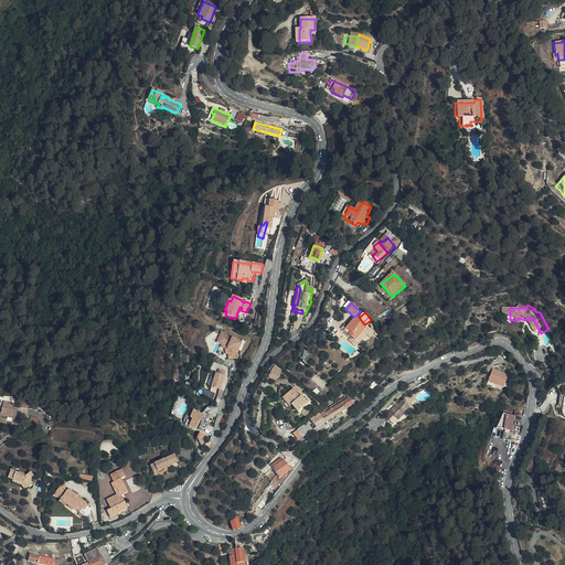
[(375,334),(355,317),(348,327),(344,324),(341,329),(350,337),(359,344),(368,334),(372,338),(375,334)]
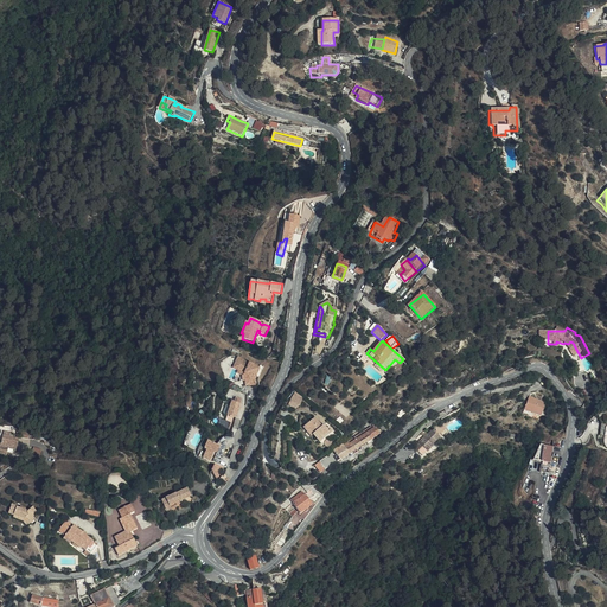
[(253,379),(255,374),(259,376),(262,366),(260,365),(257,369),(236,358),(232,365),(244,371),(243,374),(247,375),(247,385),(253,385),(253,379)]
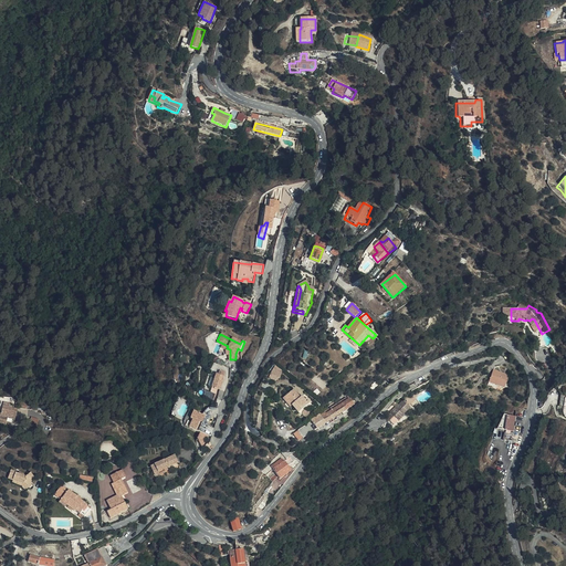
[(217,341),(216,343),(220,345),(219,347),(223,350),(227,348),(228,346),(217,341)]
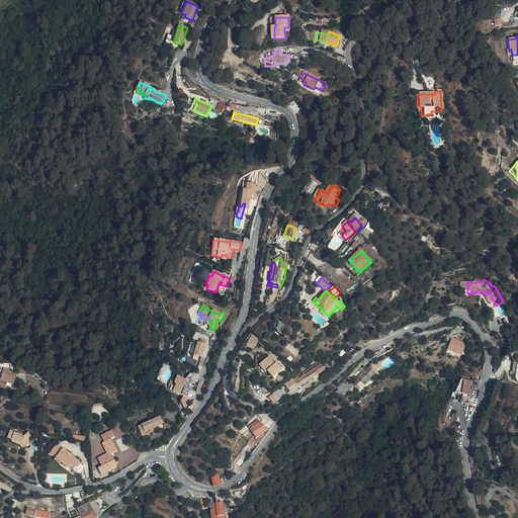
[(250,348),(257,343),(249,337),(243,343),(250,348)]
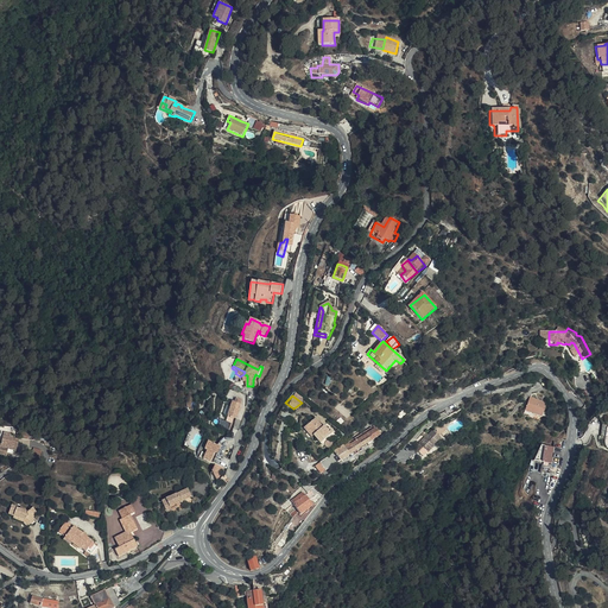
[(534,418),(539,419),(544,405),(530,399),(524,415),(534,418)]
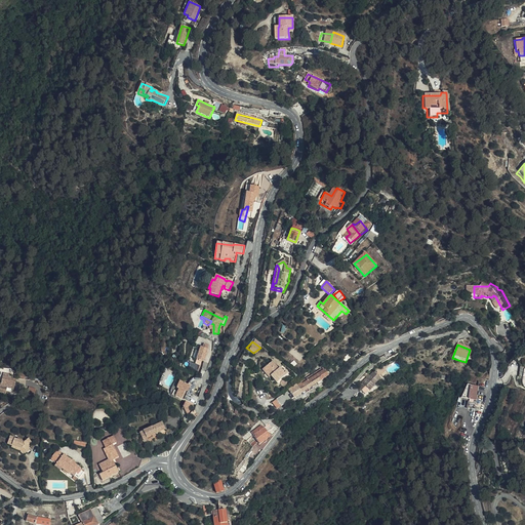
[(208,351),(202,348),(197,360),(203,363),(208,351)]
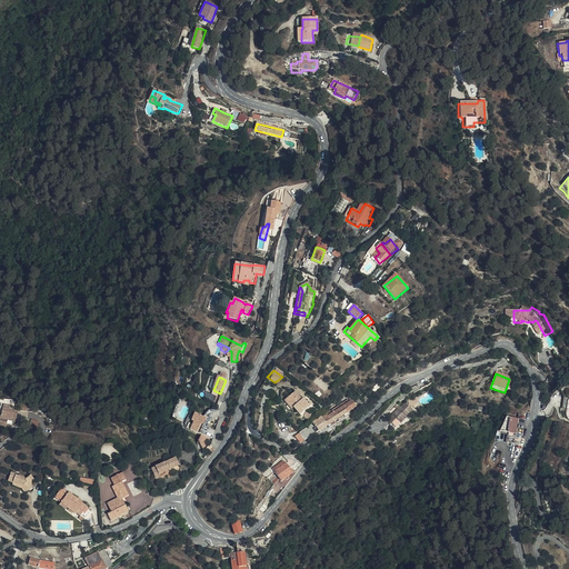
[(300,399),(292,392),(286,399),(289,402),(287,403),(291,408),(293,407),(300,413),(307,407),(309,405),(306,401),(305,401),(301,398),(300,399)]
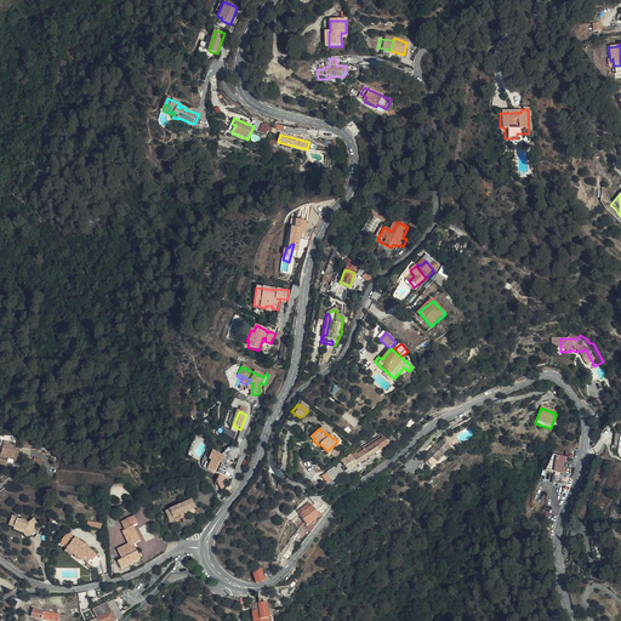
[(317,448),(318,445),(313,440),(315,439),(312,436),(308,438),(317,448)]
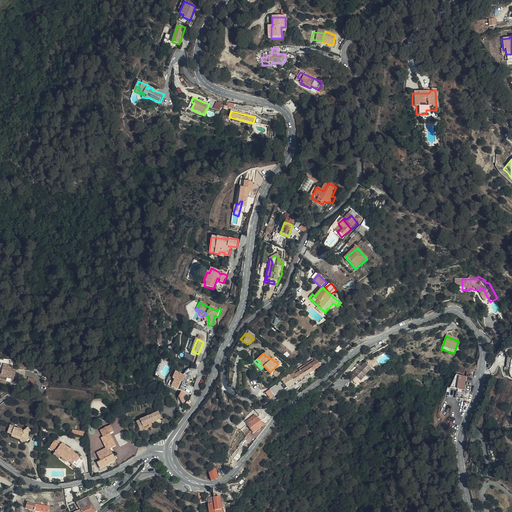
[(318,362),(270,389),(273,395),(320,368),(318,362)]
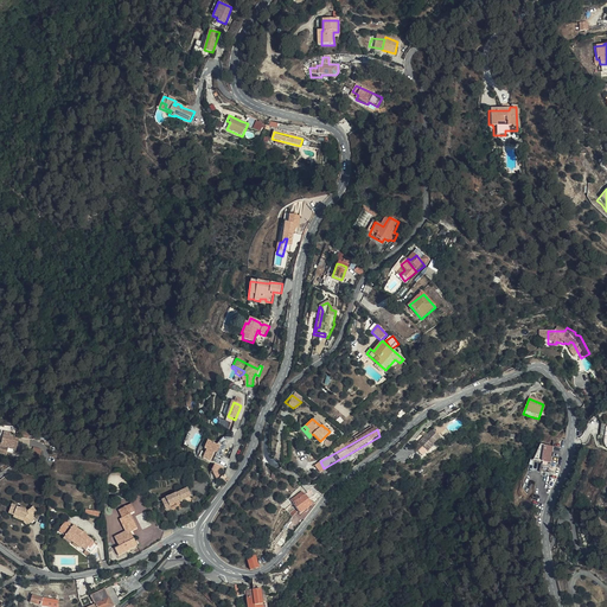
[(18,448),(20,438),(11,435),(12,432),(5,430),(2,441),(0,440),(0,447),(2,448),(0,457),(7,458),(8,449),(14,451),(14,447),(18,448)]
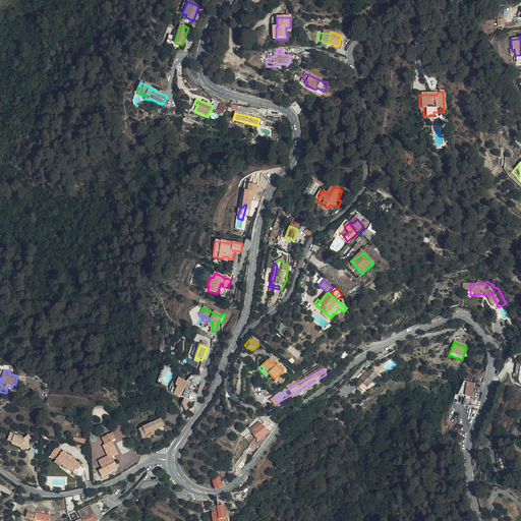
[(372,381),(365,375),(360,382),(359,381),(353,388),(354,389),(350,393),(353,395),(357,391),(362,395),(367,389),(366,388),(372,381)]
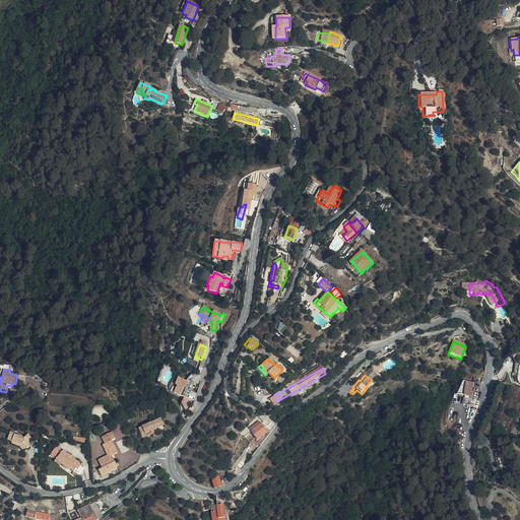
[(181,388),(184,381),(176,378),(173,385),(176,385),(173,393),(180,396),(183,388),(181,388)]
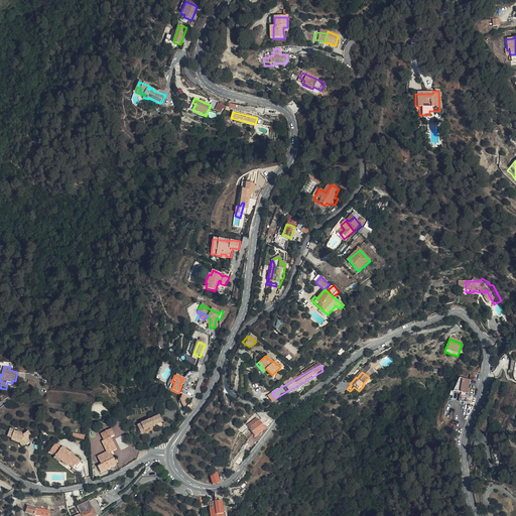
[(470,394),(471,381),(462,380),(461,394),(470,394)]
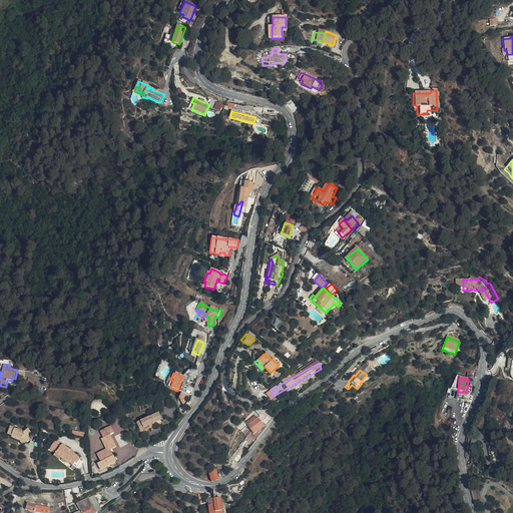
[(177,400),(185,404),(189,395),(182,391),(177,400)]
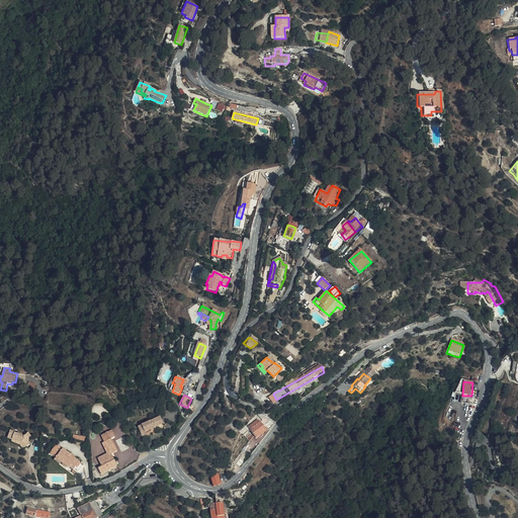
[(152,435),(151,433),(150,431),(153,429),(162,425),(159,419),(138,430),(142,439),(152,435)]
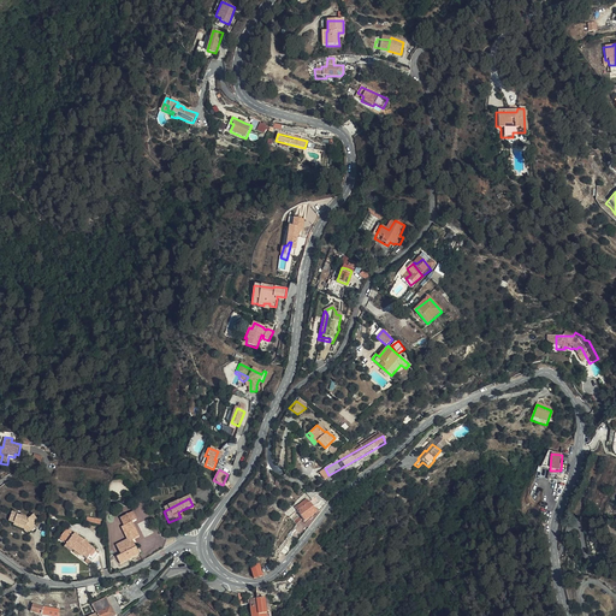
[(318,513),(321,509),(311,501),(294,514),(288,519),(296,528),(308,520),(304,516),(307,515),(306,513),(313,509),(318,513)]
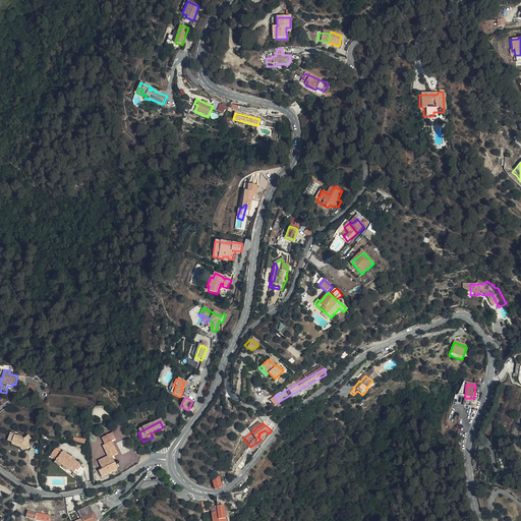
[(10,435),(7,443),(13,445),(14,443),(22,446),(21,447),(26,452),(31,448),(26,445),(31,440),(27,437),(24,441),(15,438),(16,436),(10,435)]
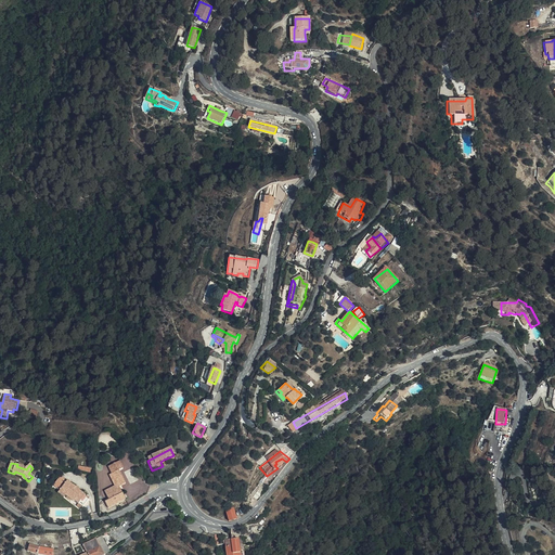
[(113,491),(117,489),(123,487),(116,474),(121,472),(117,464),(106,469),(110,477),(107,478),(112,488),(113,491)]
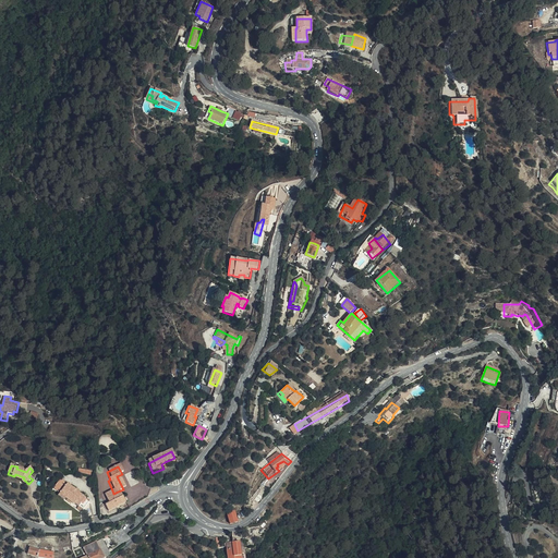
[(121,472),(128,486),(130,485),(124,471),(121,472)]
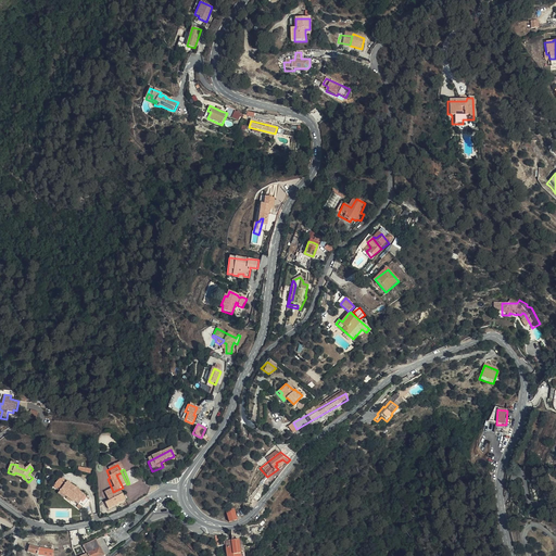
[(23,479),(27,483),(28,482),(23,477),(24,476),(15,472),(14,475),(14,477),(23,479)]
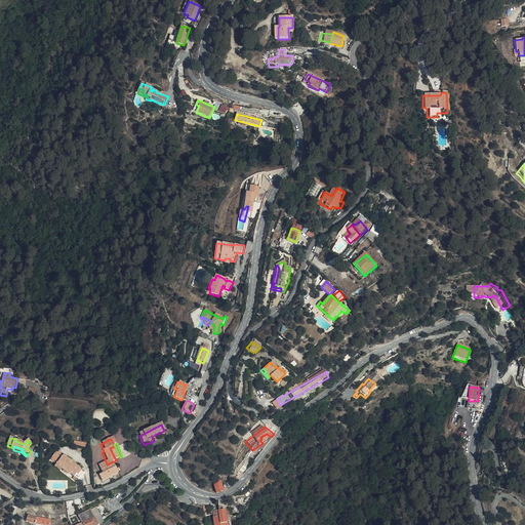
[(82,470),(57,450),(50,459),(72,476),(73,475),(76,477),(82,470)]
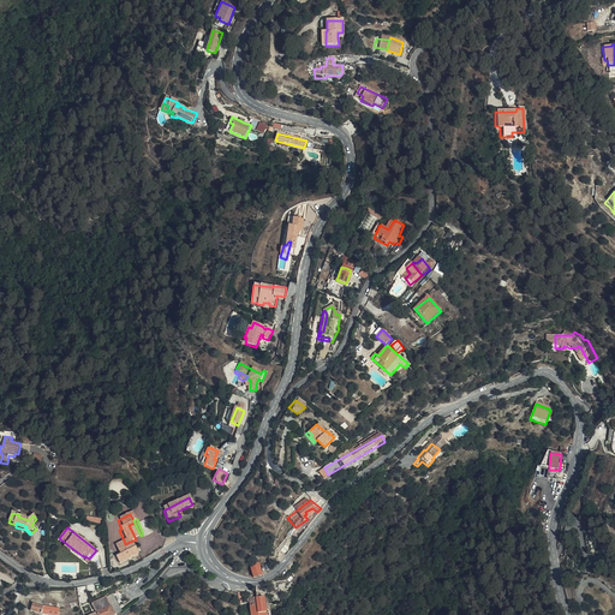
[(132,545),(130,542),(125,544),(124,541),(112,548),(115,554),(132,545)]
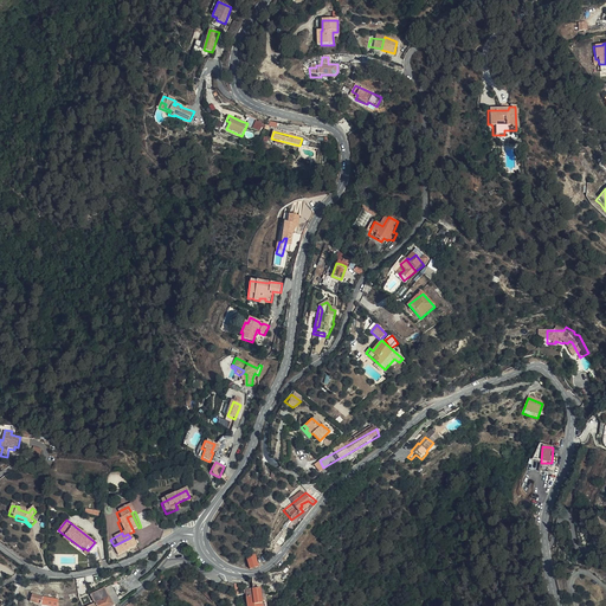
[(135,547),(130,537),(114,546),(116,549),(114,550),(117,558),(135,547)]
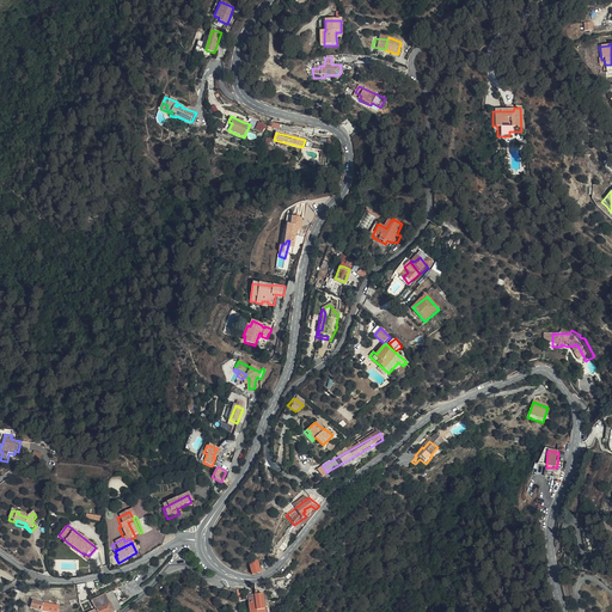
[(251,575),(257,574),(255,565),(252,565),(251,563),(245,564),(249,576),(251,575)]
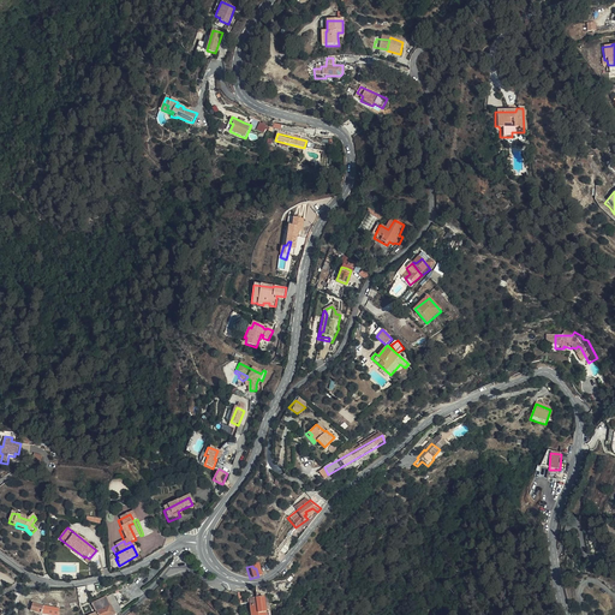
[(91,614),(108,614),(115,610),(109,596),(89,604),(91,613),(93,614),(91,614)]
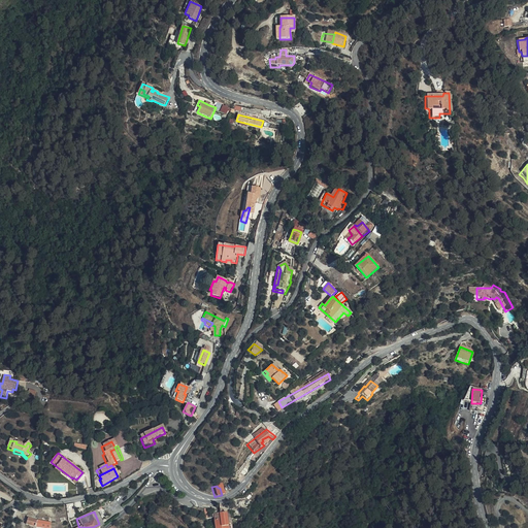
[(28,524),(44,527),(50,527),(52,523),(28,519),(28,524)]
